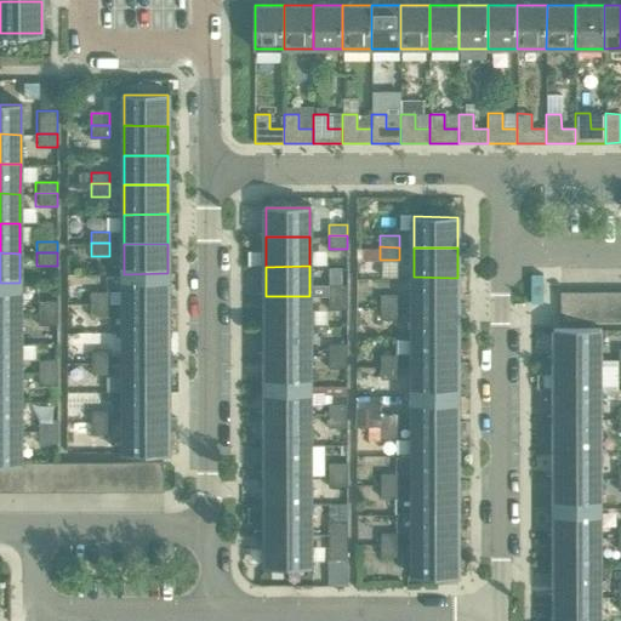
[(167,303),(167,273),(124,274),(124,303),(167,303)]
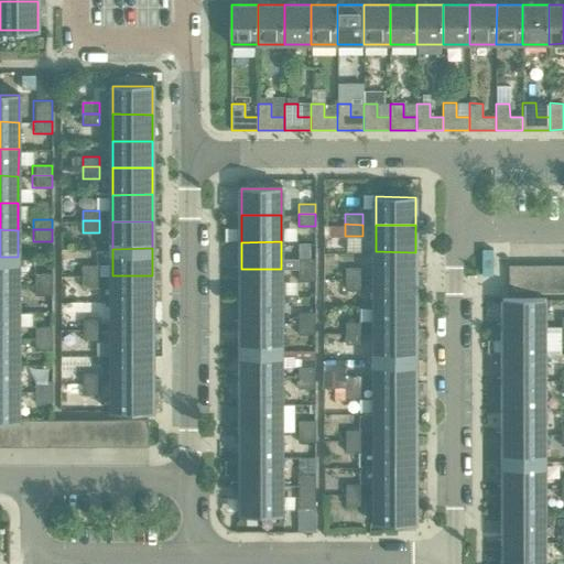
[(415,279),(415,252),(376,251),(376,279),(415,279)]
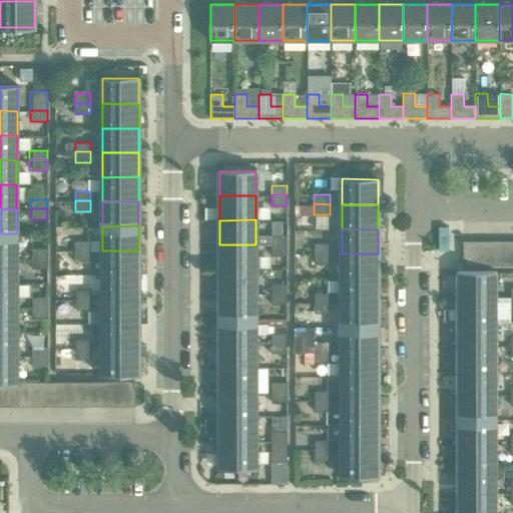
[(0,258),(16,259),(16,233),(0,233),(0,258)]
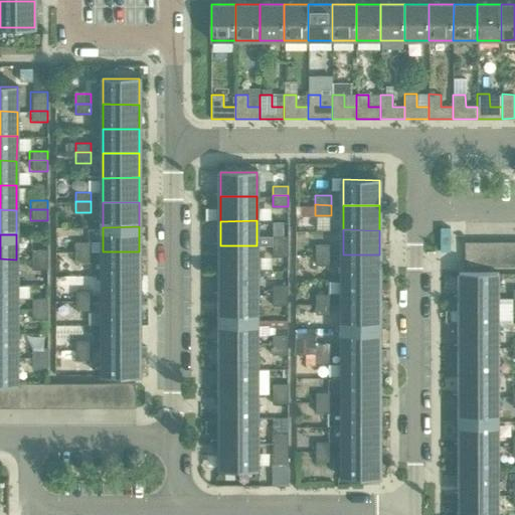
[(288,245),(288,235),(272,235),(272,245),(288,245)]
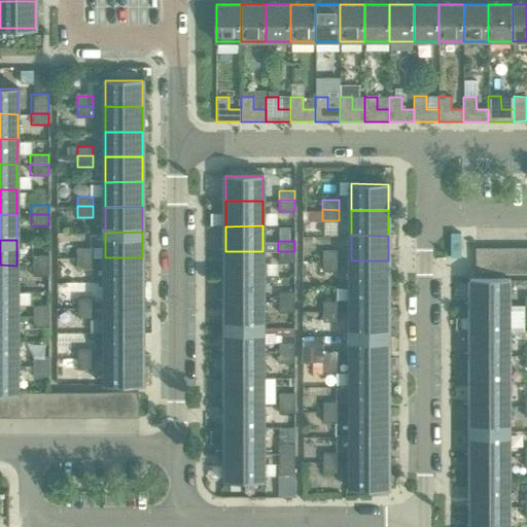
[(93,256),(93,247),(77,247),(77,256),(93,256)]
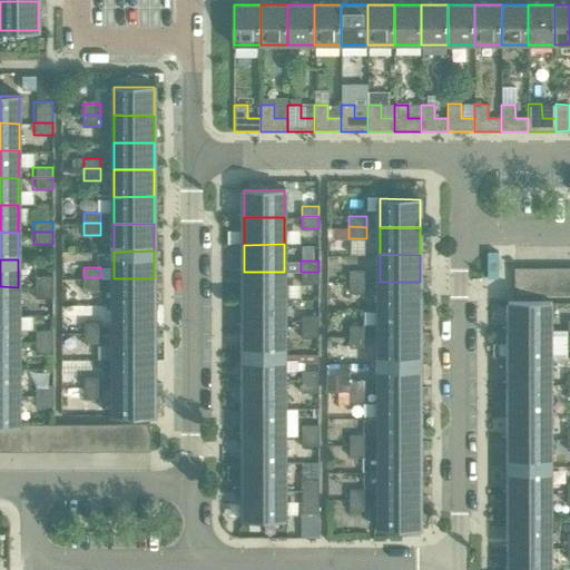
[(527,294),(527,267),(514,267),(513,294),(527,294)]
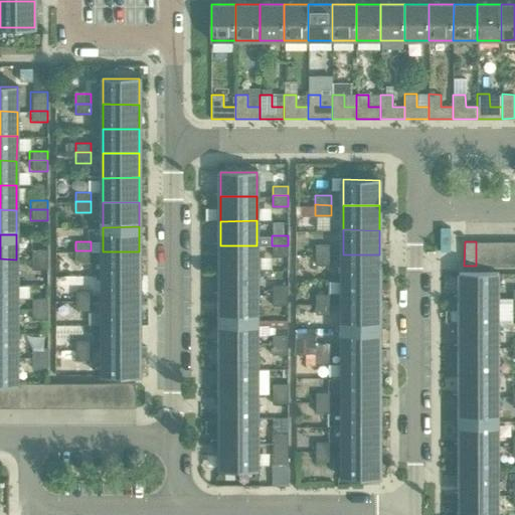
[(487,266),(486,241),(476,241),(476,266),(487,266)]
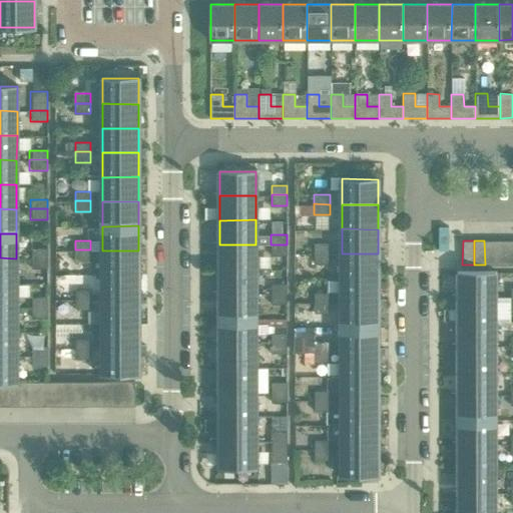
[(497,265),(496,240),(484,240),(485,265),(497,265)]
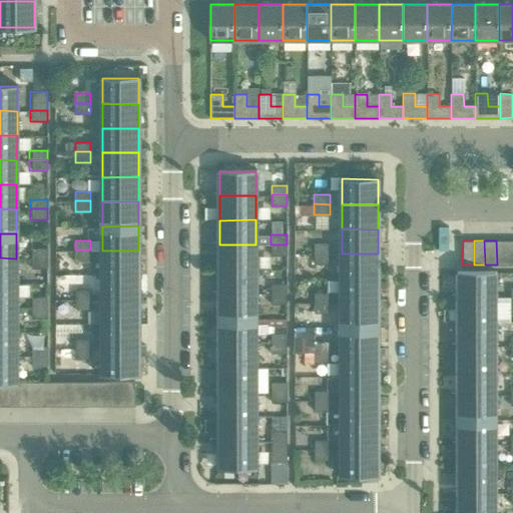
[(508,265),(508,240),(496,240),(497,265),(508,265)]
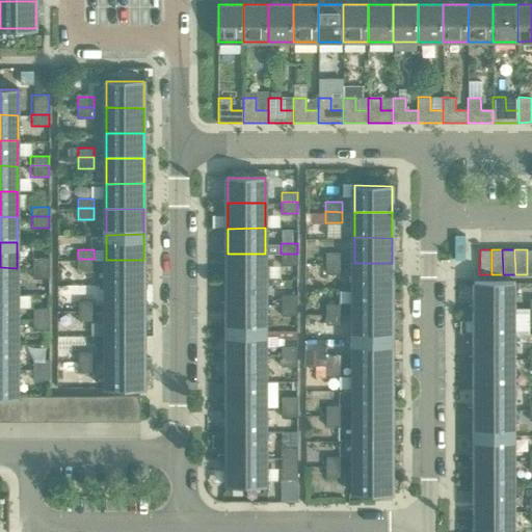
[(342,263),(342,253),(325,254),(325,263),(342,263)]
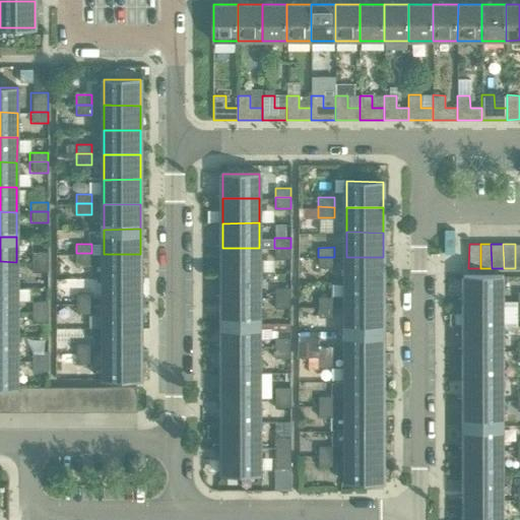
[(259,272),(259,248),(222,248),(222,272),(259,272)]
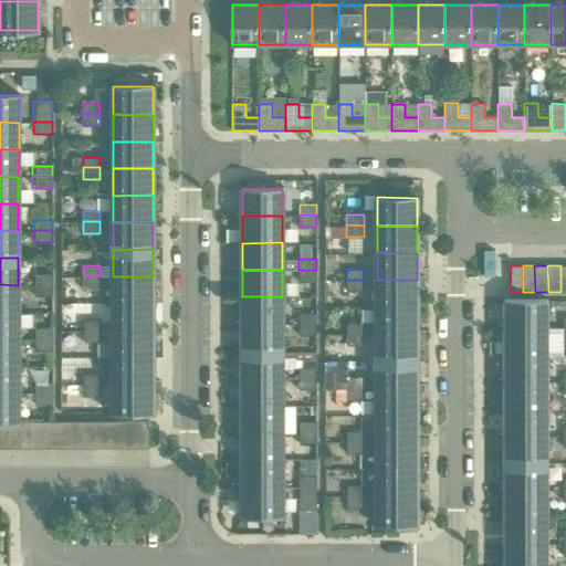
[(316,281),(316,270),(299,270),(299,281),(316,281)]
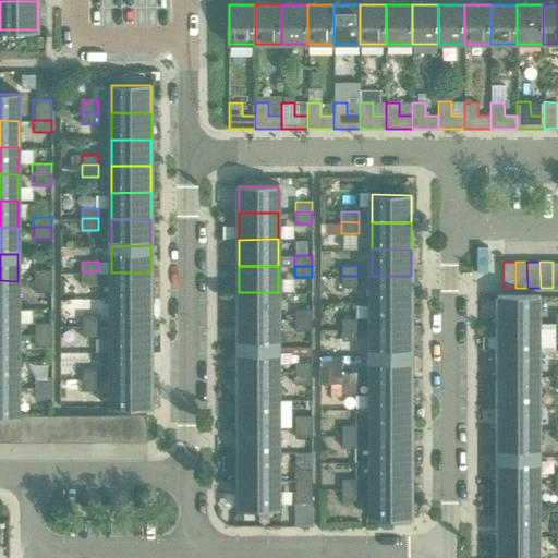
[(51,280),(51,270),(33,270),(33,280),(51,280)]
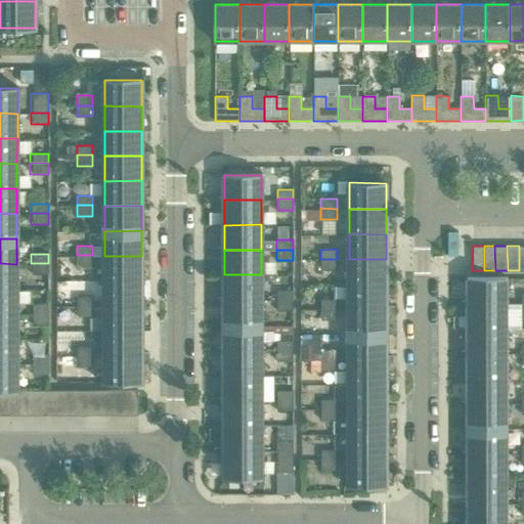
[(92,266),(92,256),(92,255),(77,255),(77,266),(92,266)]
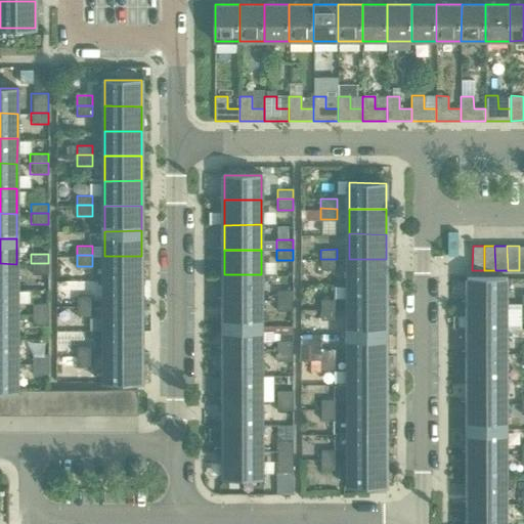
[(141,281),(141,256),(104,256),(104,281),(141,281)]
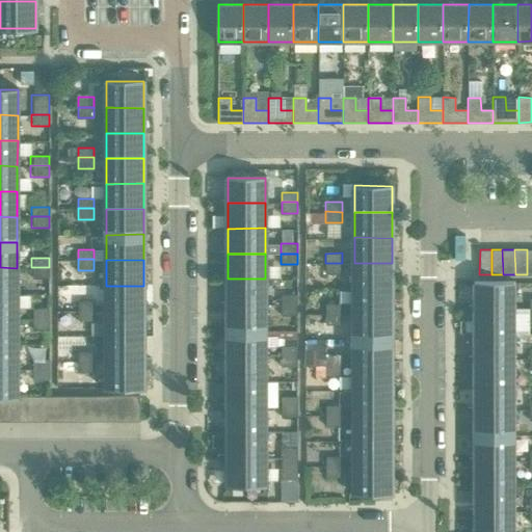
[(342,273),(342,263),(325,263),(325,273),(342,273)]
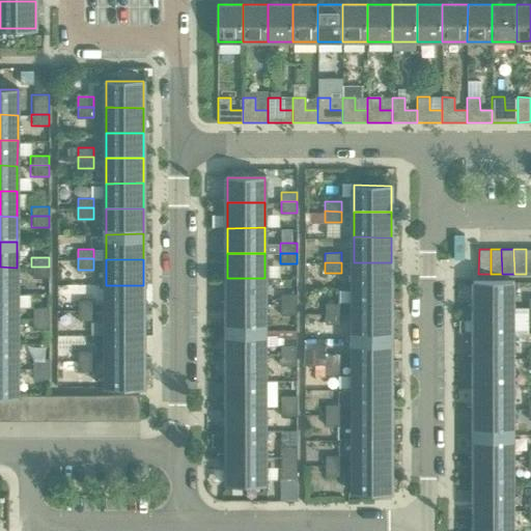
[(391,287),(391,262),(354,262),(354,287),(391,287)]
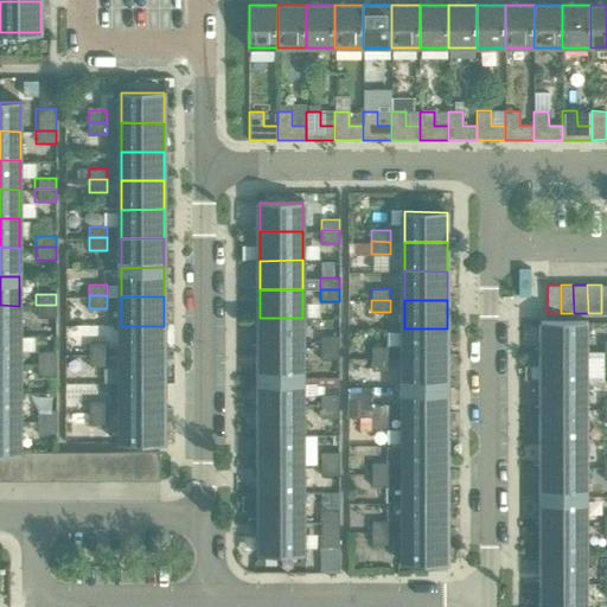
[(0,334),(19,334),(19,306),(0,305),(0,334)]
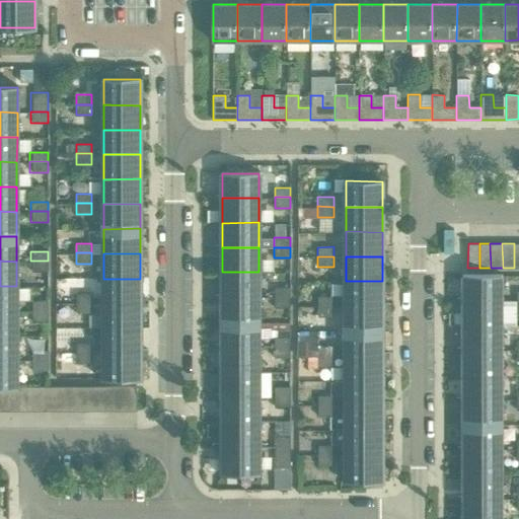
[(48,272),(48,262),(48,261),(30,261),(30,272),(48,272)]
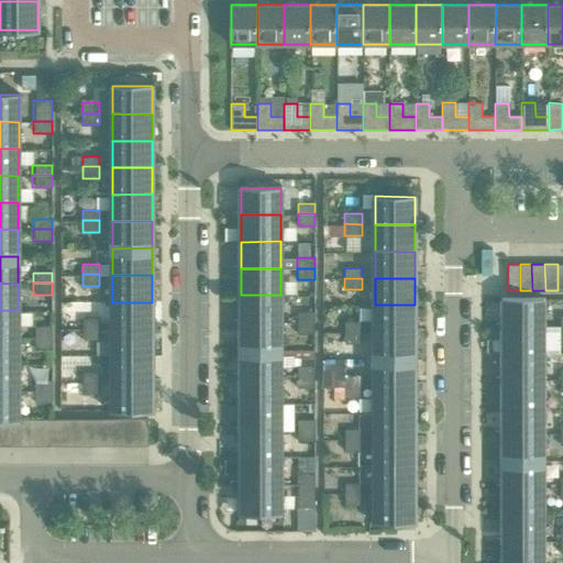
[(280,322),(280,295),(241,295),(241,322),(280,322)]
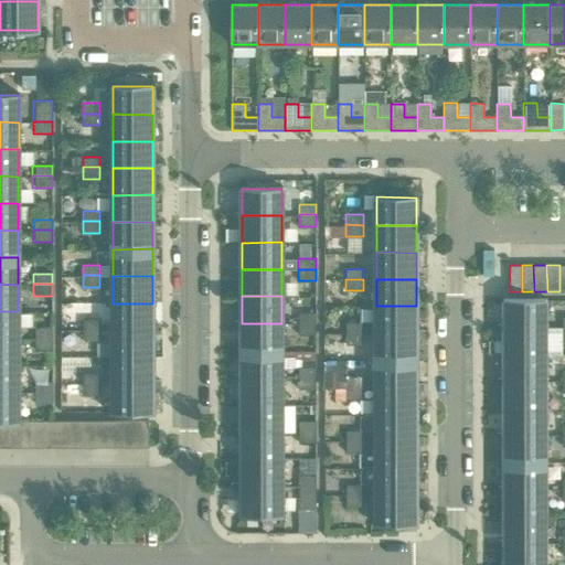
[(544,328),(544,300),(504,300),(504,328),(544,328)]
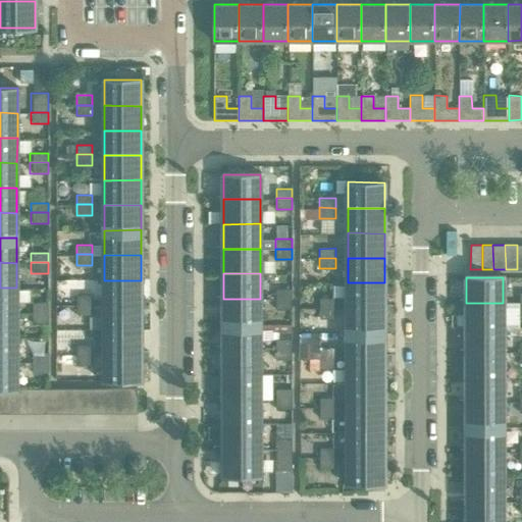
[(141,305),(141,280),(104,280),(104,306),(141,305)]
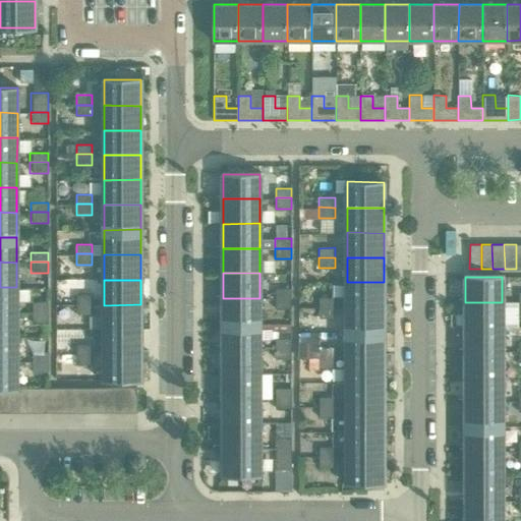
[(384,307),(384,282),(347,282),(347,307),(384,307)]
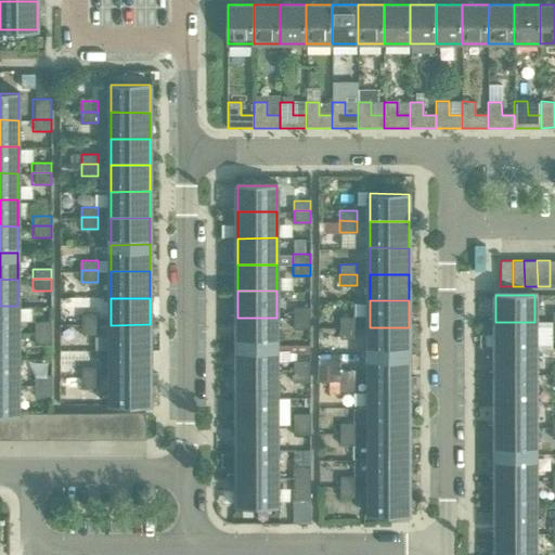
[(0,333),(17,333),(17,306),(0,306),(0,333)]
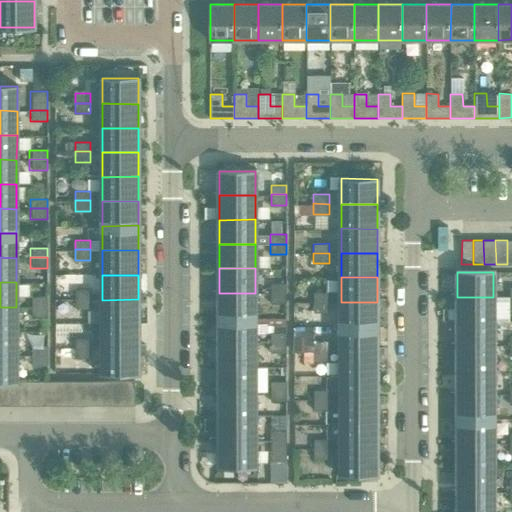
[(286,292),(286,283),(270,283),(270,292),(286,292)]
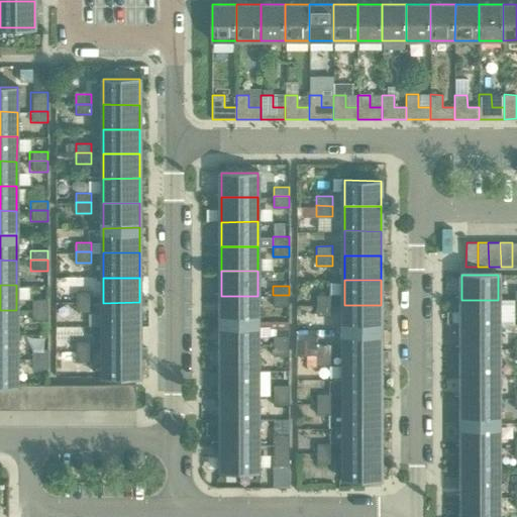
[(91,301),(91,292),(76,292),(76,301),(91,301)]
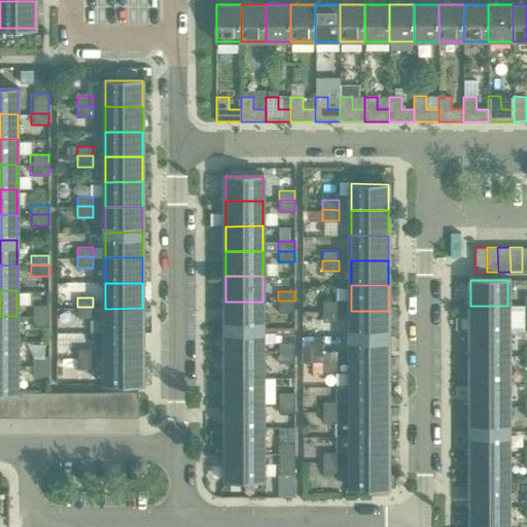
[(294,312),(294,301),(278,301),(278,312),(294,312)]
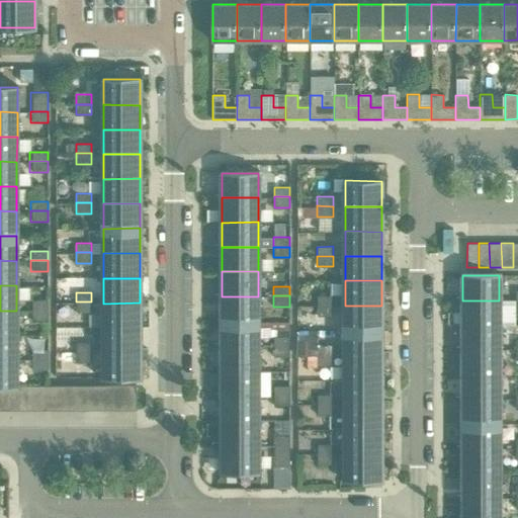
[(333,305),(333,295),(318,295),(317,305),(333,305)]
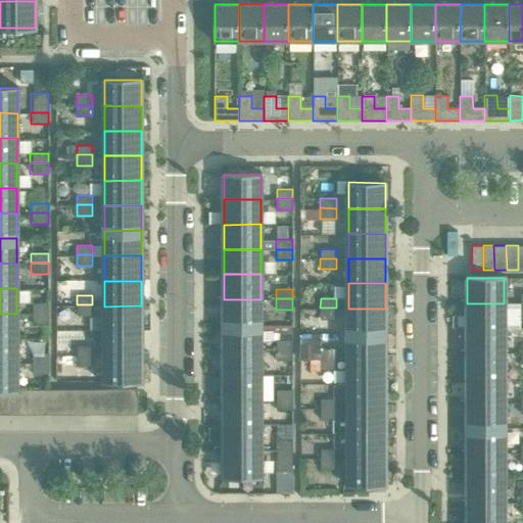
[(260,324),(260,299),(224,299),(224,324),(260,324)]
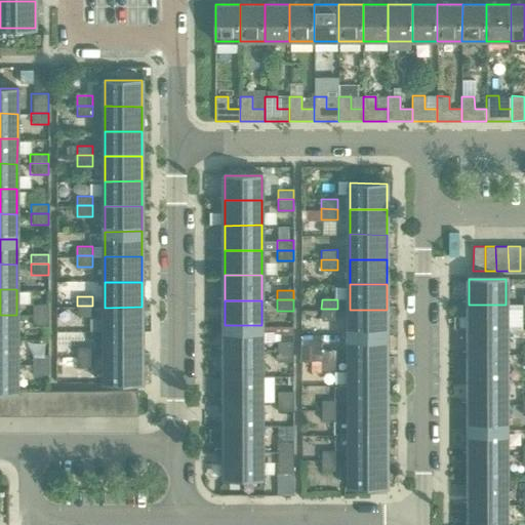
[(48,314),(48,305),(30,305),(30,314),(48,314)]
